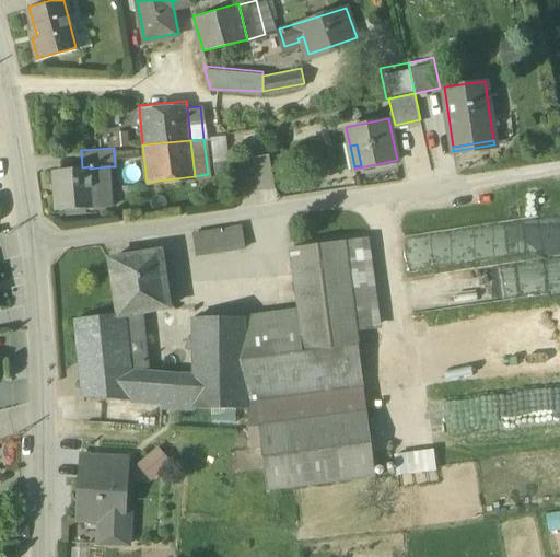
[(252,157),(257,190),(275,188),(268,154),(266,154),(252,157)]
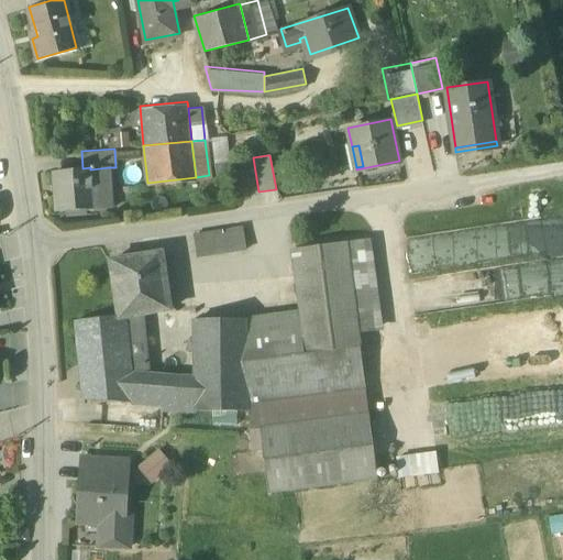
[(58,210),(94,208),(90,169),(90,167),(83,168),(55,169),(58,210)]
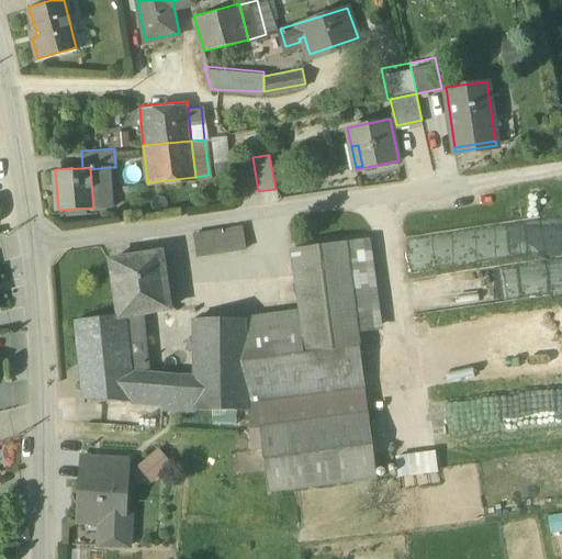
[(109,167),(90,169),(93,208),(111,207),(109,167)]
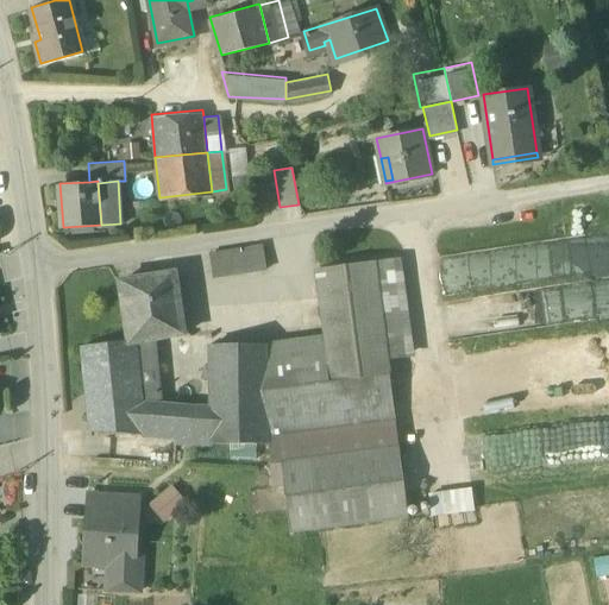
[(575,233),(504,252),(514,284),(584,265),(575,233)]
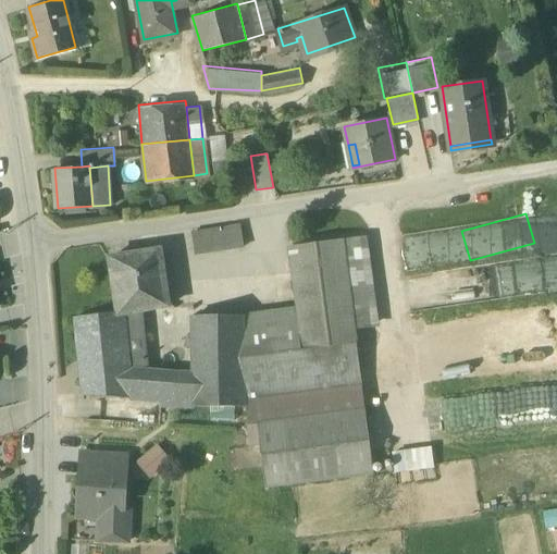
[(192,231),(194,253),(243,245),(239,223),(192,231)]
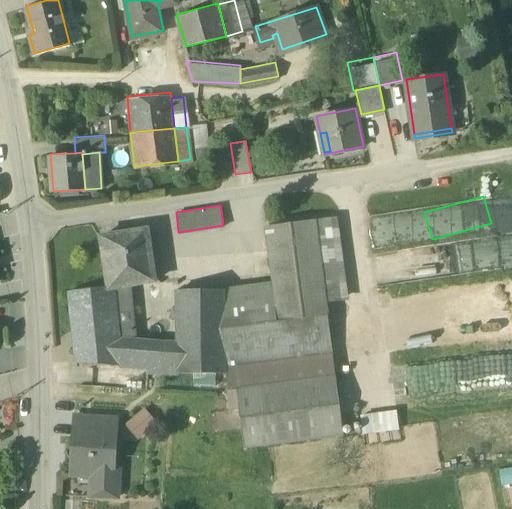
[(336,216),(314,219),(325,302),(348,299),(336,216)]
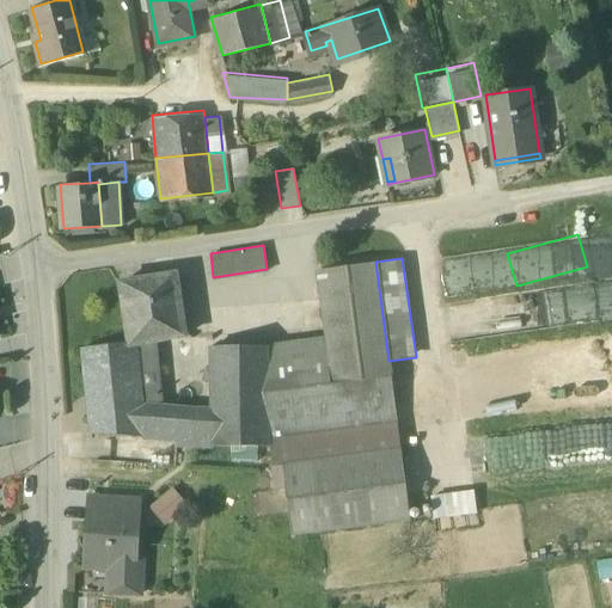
[(398,424),(389,361),(375,262),(318,270),(328,337),(268,345),(270,440),(398,424)]
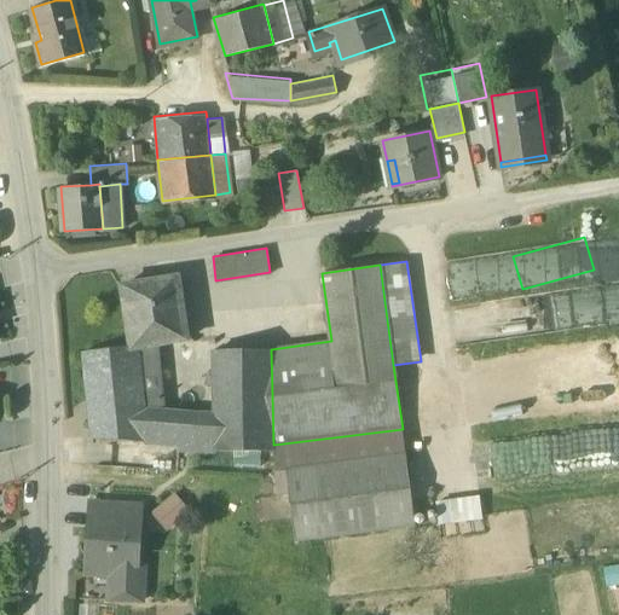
[(131,344),(131,349),(139,348),(156,346),(187,341),(178,276),(121,284),(131,344)]
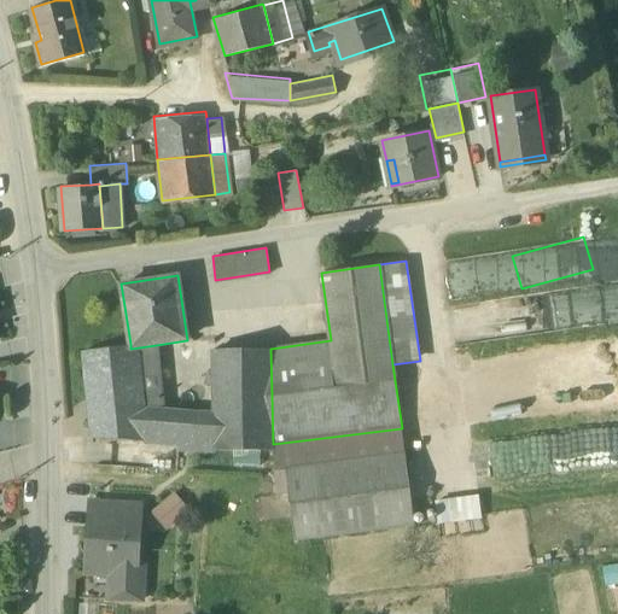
[(179,448),(197,450),(216,449),(216,411),(161,409),(159,395),(143,396),(139,348),(130,349),(130,344),(85,350),(91,436),(178,443),(179,448)]
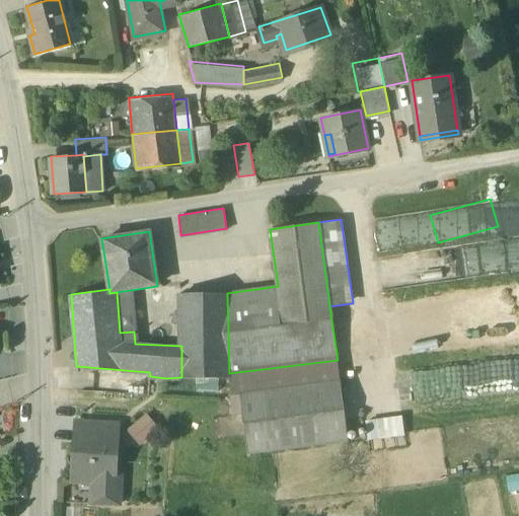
[(134,332),(131,290),(117,292),(120,333),(134,332)]
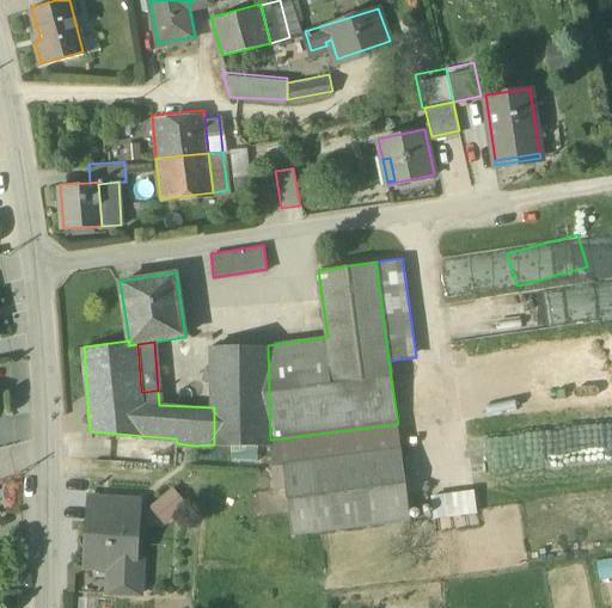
[(214,444),(270,444),(270,440),(268,345),(213,347),(214,407),(214,444)]
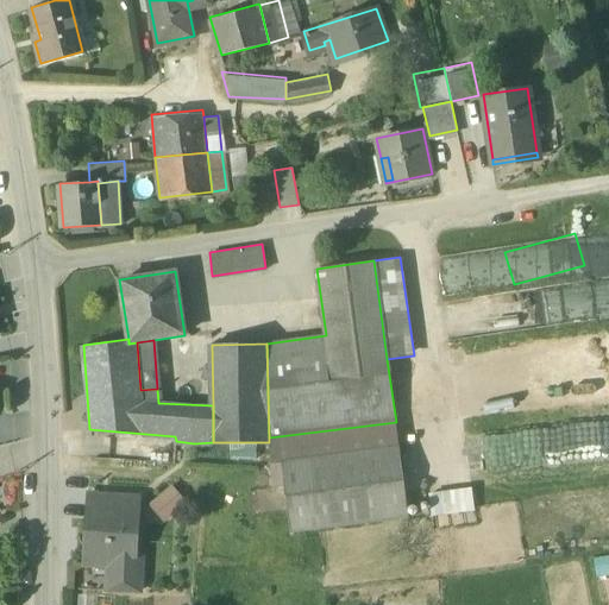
[(270,462),(281,461),(281,460),(399,446),(396,422),(269,438),(269,442),(270,462)]
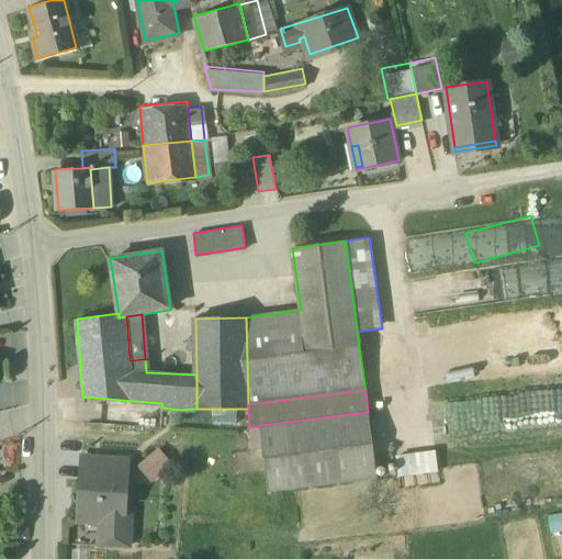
[(377,477),(368,412),(259,425),(259,426),(268,491),(377,477)]
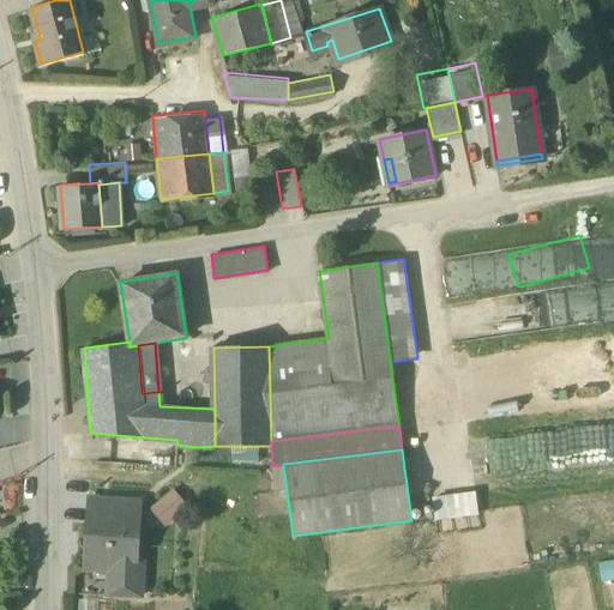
[(431,515),(475,512),(473,488),(428,491),(431,515)]
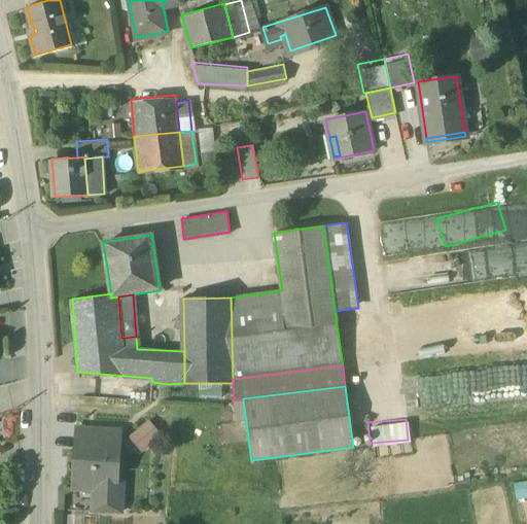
[(76,425),(75,443),(92,444),(93,426),(76,425)]
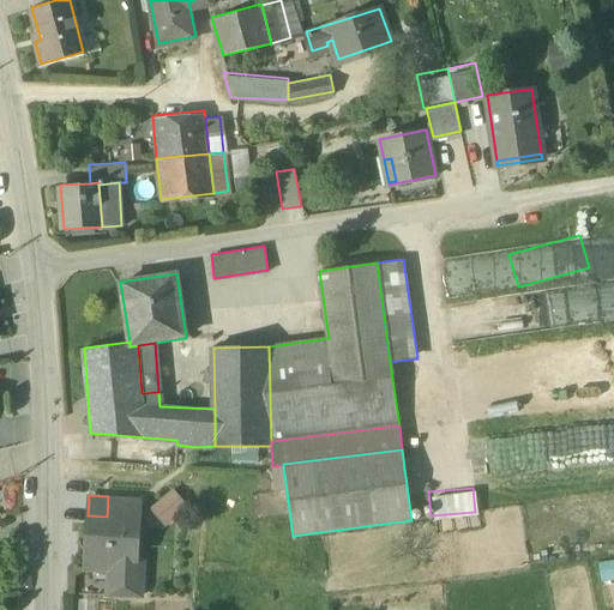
[(114,524),(133,525),(133,514),(139,514),(140,497),(108,496),(107,517),(114,518),(114,524)]
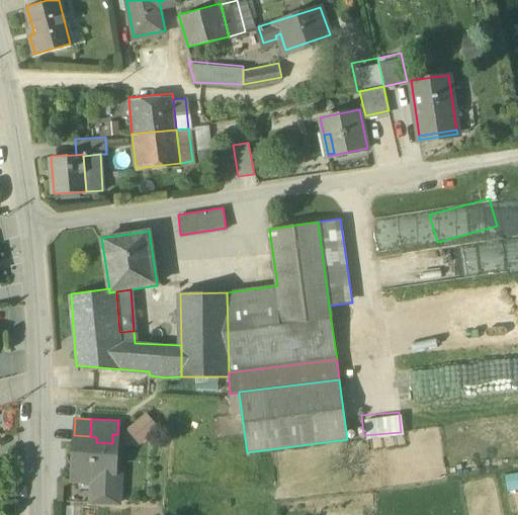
[(93,480),(110,481),(110,474),(110,473),(112,443),(96,442),(96,437),(90,436),(74,435),(72,479),(93,480)]
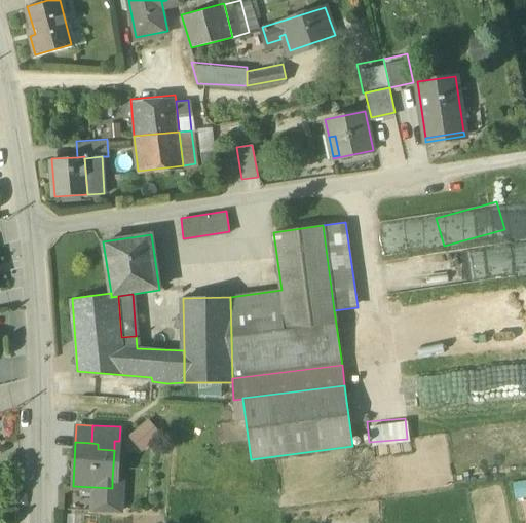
[(92,509),(119,510),(121,480),(112,480),(112,481),(112,488),(95,487),(92,509)]
